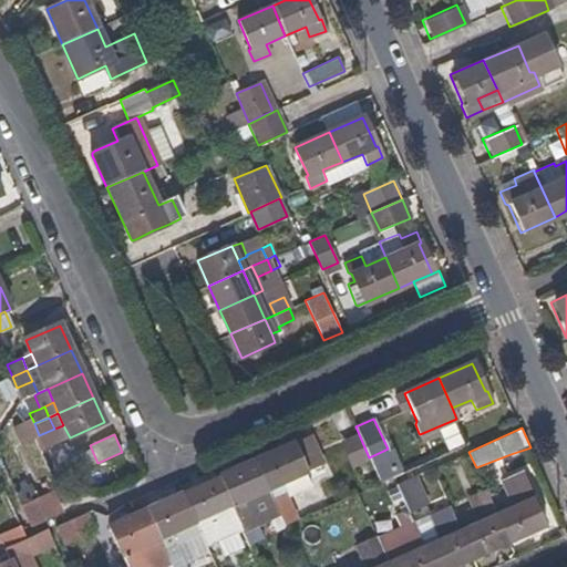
[(369,457),(359,434),(343,441),(353,464),(369,457)]
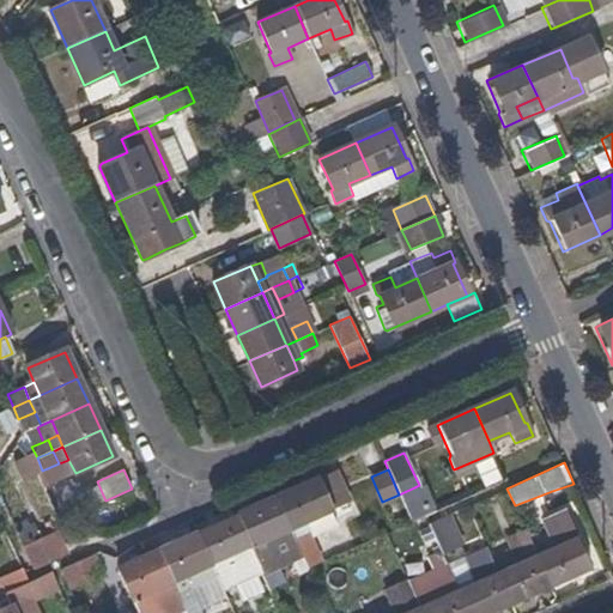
[(350,501),(337,472),(335,471),(334,471),(332,472),(315,479),(329,510),(350,501)]
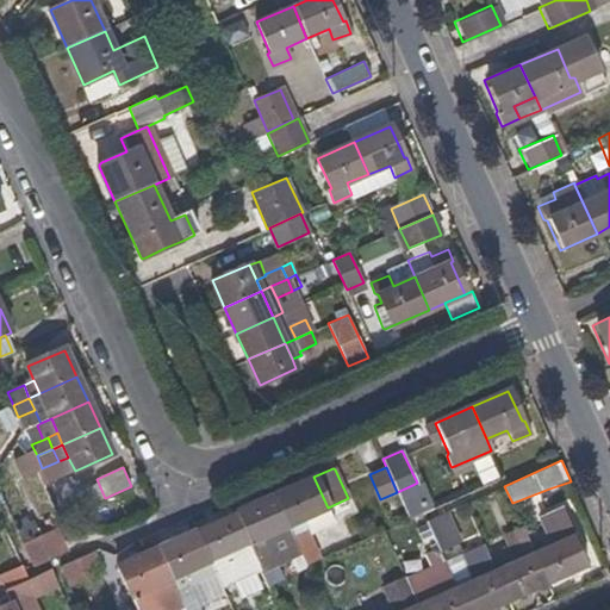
[(290,524),(328,508),(313,477),(275,495),(290,524)]
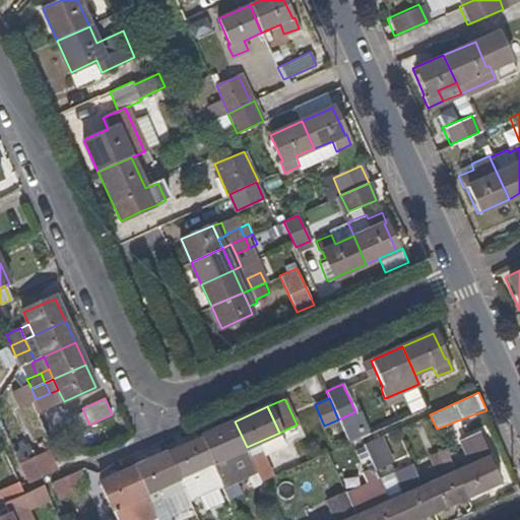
[(360,433),(351,413),(338,419),(346,438),(360,433)]
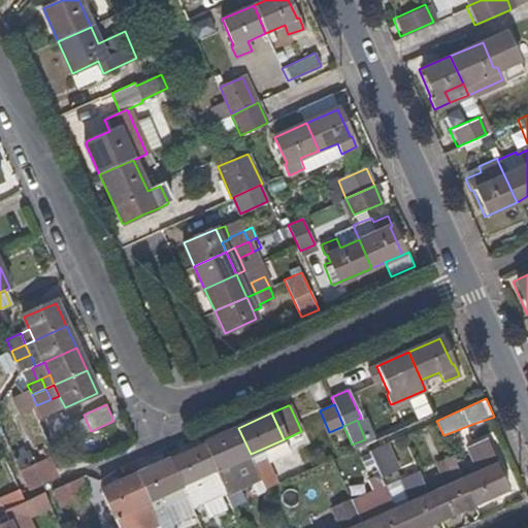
[(251,454),(238,428),(203,443),(216,469),(251,454)]
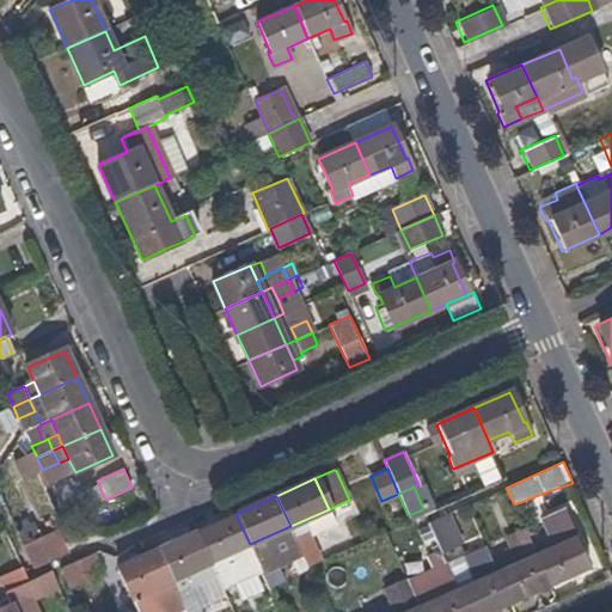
[(307,532),(334,519),(329,509),(291,526),(295,537),(307,532)]
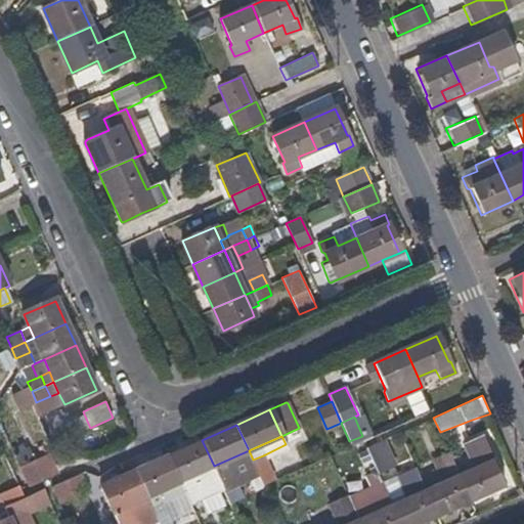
[(505,485),(483,436),(471,442),(480,464),(471,468),(459,474),(471,500),(505,485)]
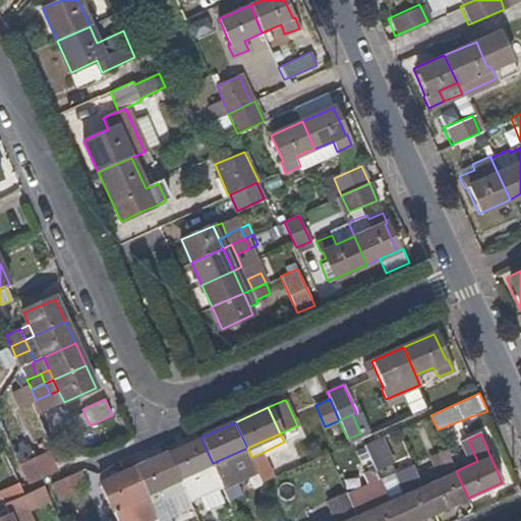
[(393,464),(382,437),(363,445),(375,471),(393,464)]
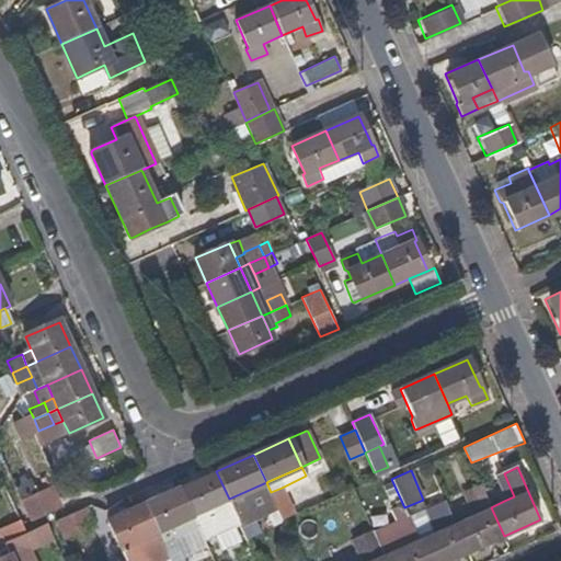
[(229,499),(216,471),(181,488),(193,515),(229,499)]
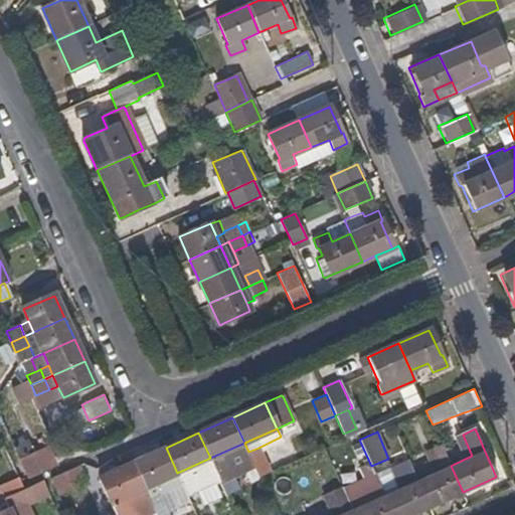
[(472,456),(463,435),(453,439),(463,460),(472,456)]
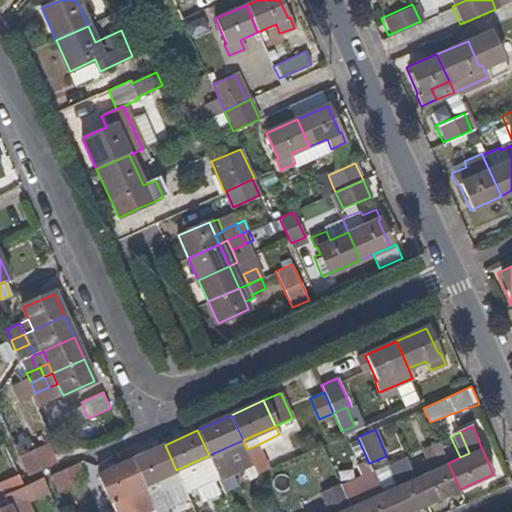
[(224,459),(247,449),(243,440),(209,455),(212,464),(224,459)]
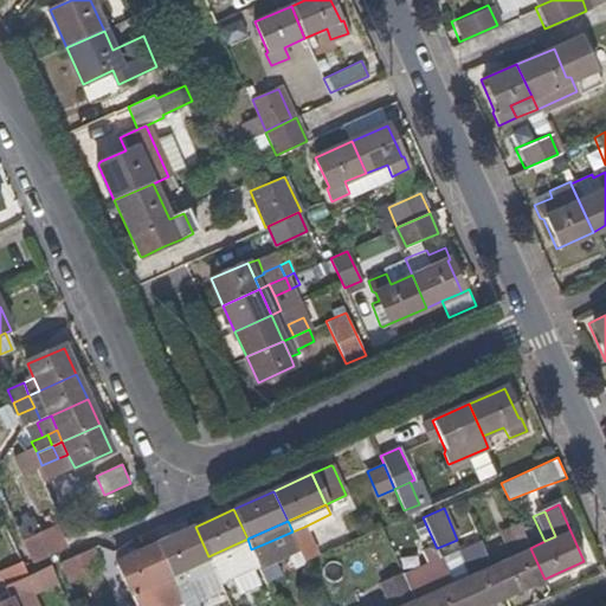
[(527,537),(519,522),(505,528),(513,545),(527,537)]
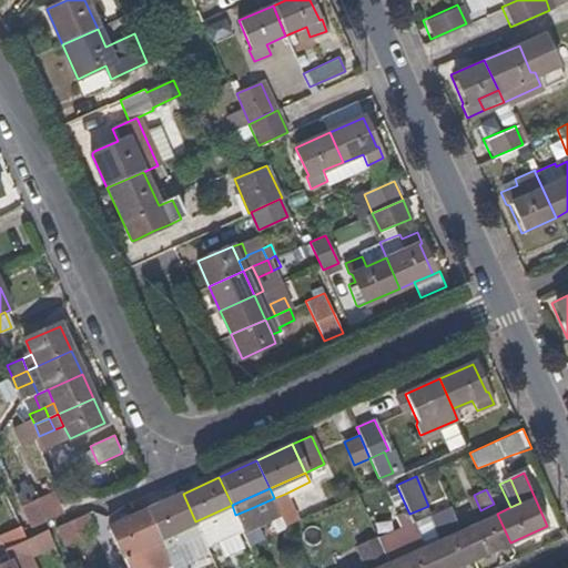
[(61,515),(51,494),(21,508),(30,529),(61,515)]
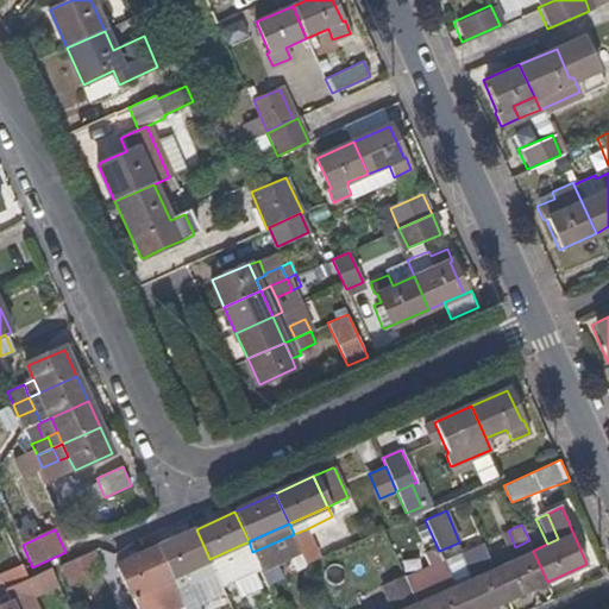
[(209,559),(196,529),(156,548),(169,577),(181,604),(183,608),(199,608),(189,586),(189,584),(215,572),(214,570),(209,559)]
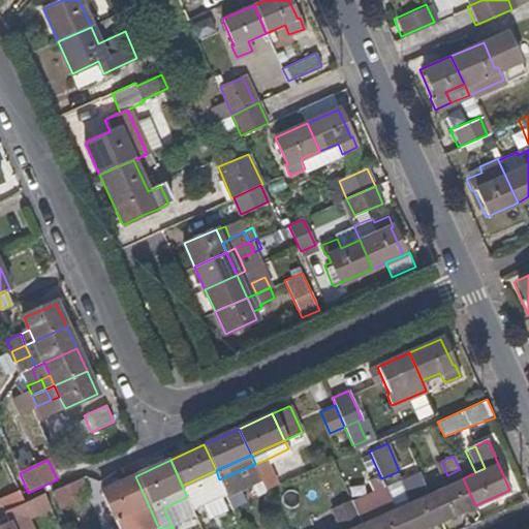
[(272,473),(269,465),(266,460),(255,464),(261,478),(272,473)]
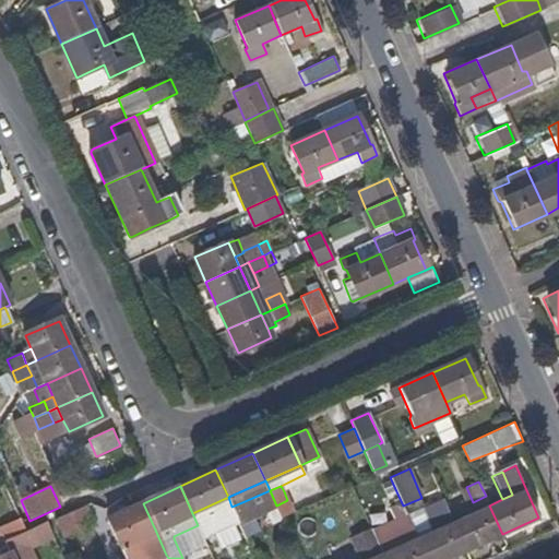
[(489,506),(486,496),(473,502),(468,504),(473,513),(489,506)]
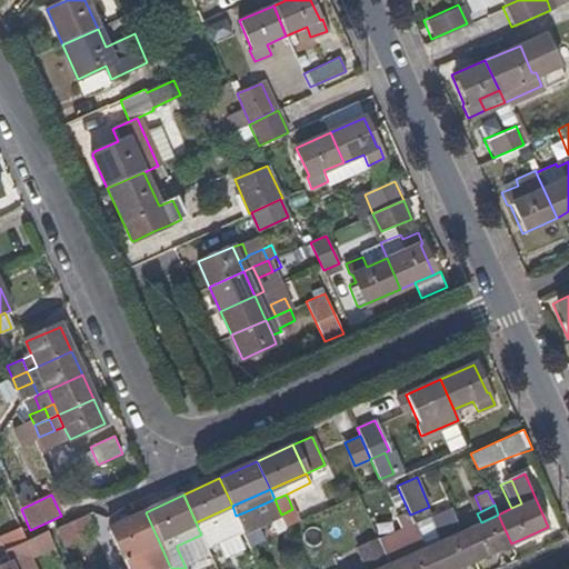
[(243,531),(236,516),(232,506),(196,522),(200,532),(211,527),(219,541),(243,531)]
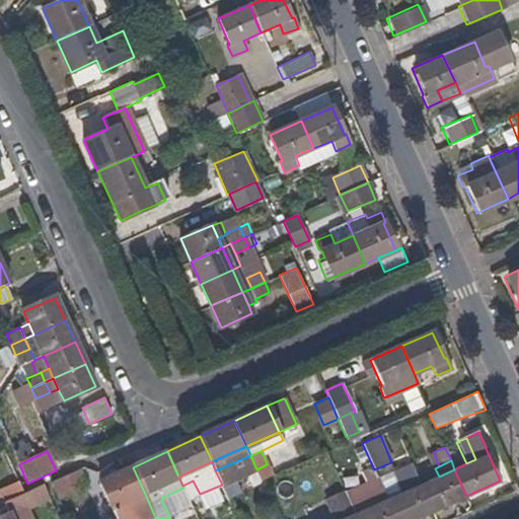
[(422,485),(412,461),(394,470),(403,493),(387,500),(396,518),(416,518),(434,511),(422,485)]
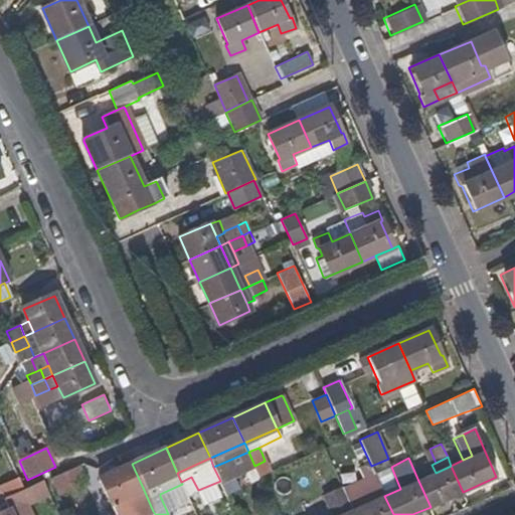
[(230,476),(225,462),(213,467),(220,481),(230,476)]
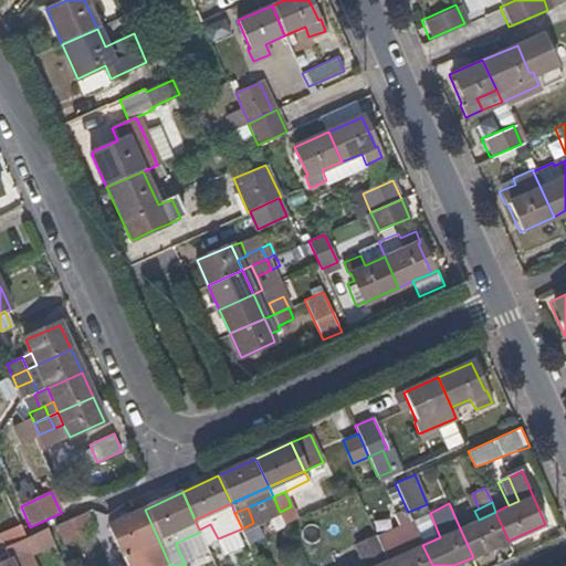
[(157,536),(145,510),(109,525),(122,553),(157,536)]
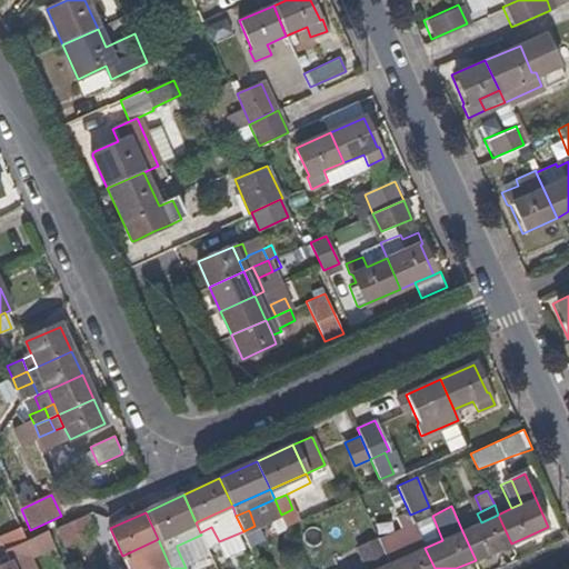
[(93,532),(86,515),(56,528),(63,546),(93,532)]
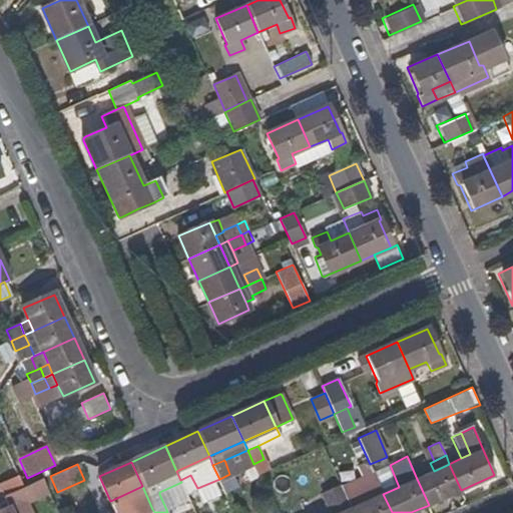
[(461,490),(449,464),(434,471),(417,479),(429,505),(461,490)]
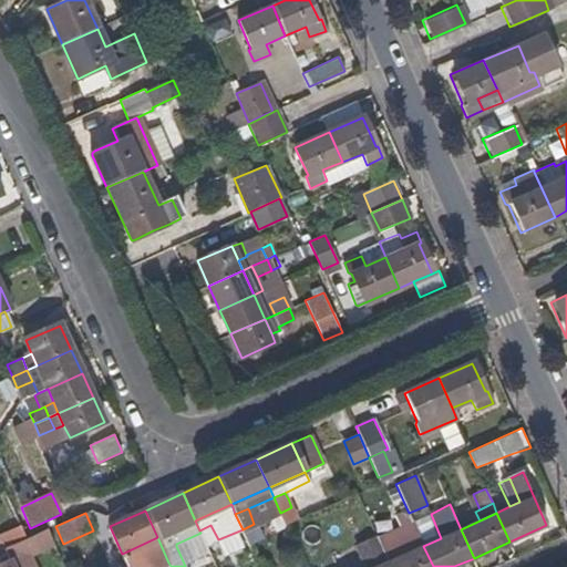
[(433,566),(423,546),(412,521),(401,526),(402,531),(378,540),(390,566),(433,566)]
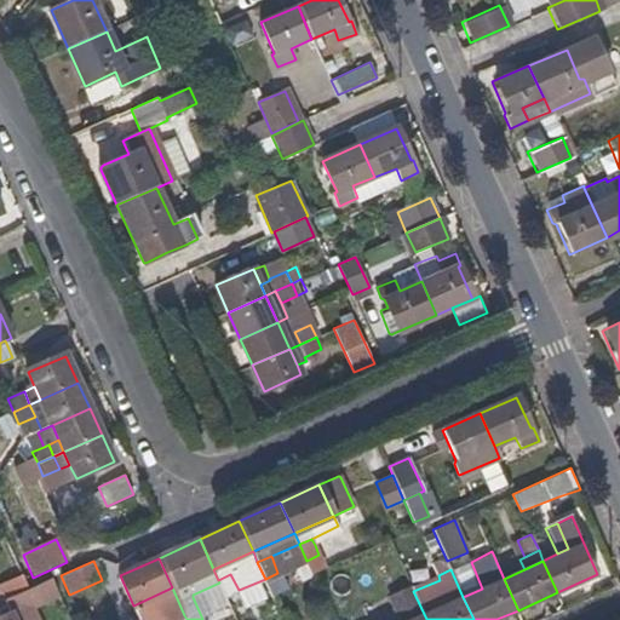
[(239,590),(230,574),(218,580),(219,583),(225,597),(239,590)]
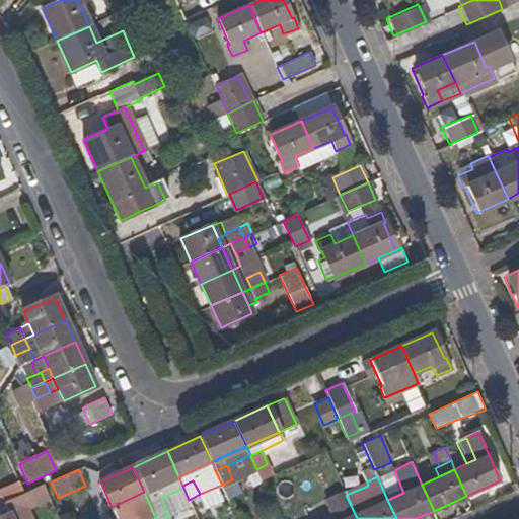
[(0,498),(2,503),(23,494),(18,482),(0,489),(0,498)]
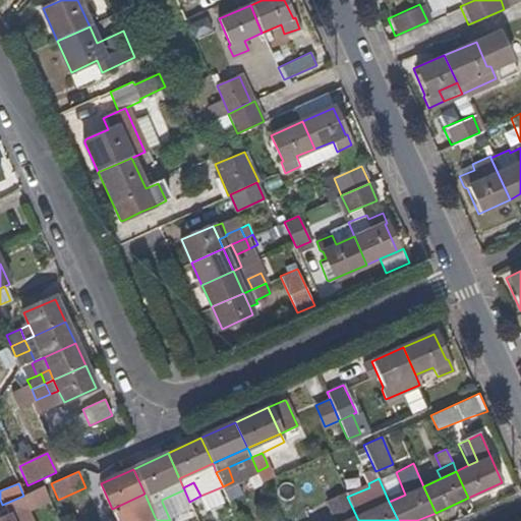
[(26,508),(49,498),(44,486),(23,496),(2,505),(8,517),(26,508)]
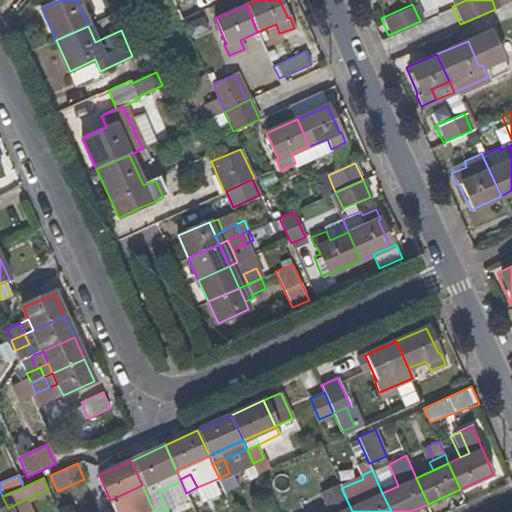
[(142,511),(152,508),(142,485),(110,500),(115,511),(142,511)]
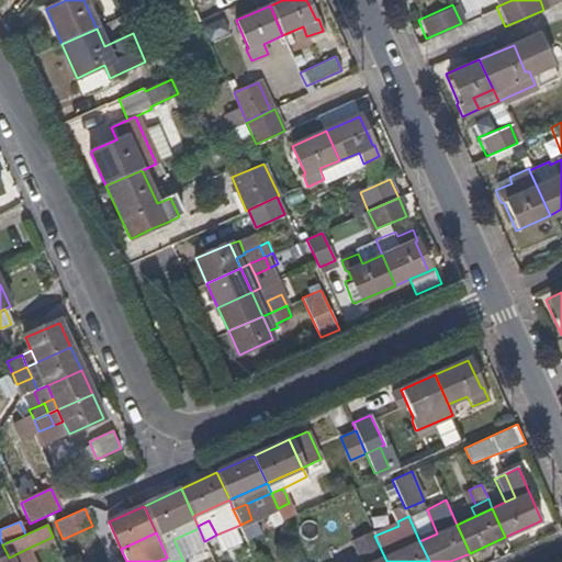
[(386,561),(374,536),(373,532),(357,540),(363,555),(348,561),(386,561)]
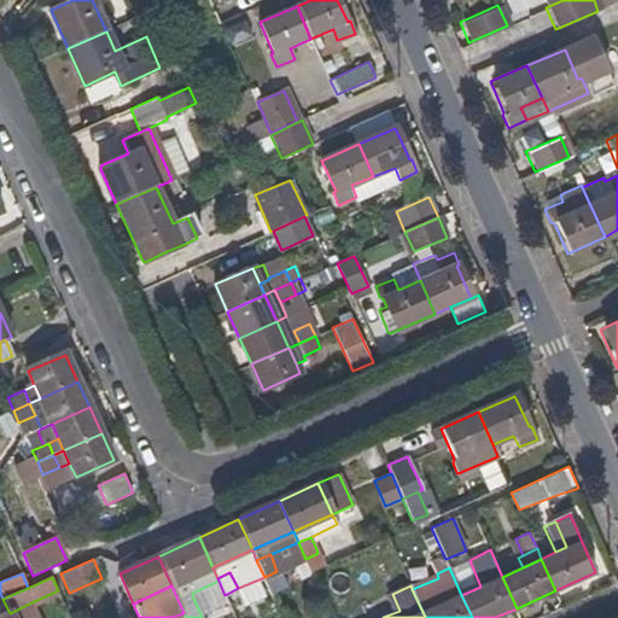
[(0,617),(39,617),(31,602),(10,613),(0,617)]
